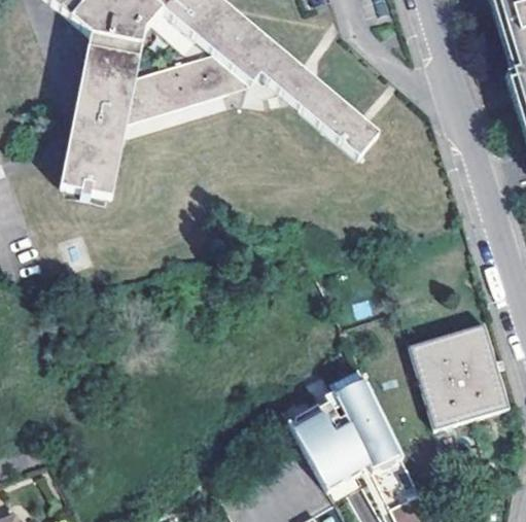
[(43,0),(89,37),(59,193),(78,196),(78,201),(89,204),(90,198),(109,201),(125,126),(226,93),(194,60),(133,78),(141,35),(162,12),(212,54),(249,85),(259,75),(356,159),(377,134),(220,0),(43,0)]
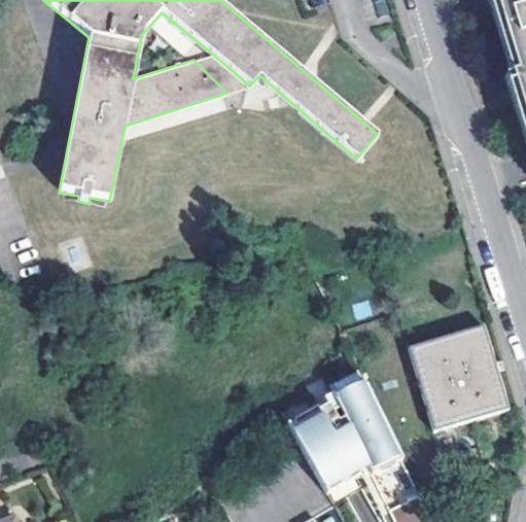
[(507,0),(513,13),(503,15),(522,79),(524,78),(525,82),(525,108),(525,0),(507,0)]
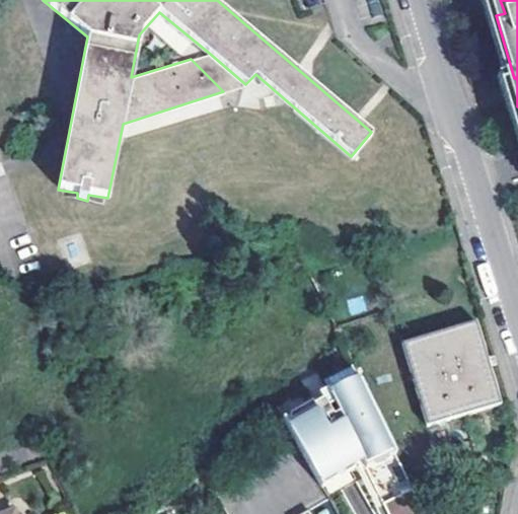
[(191,59),(223,91),(245,84),(209,53),(191,59)]
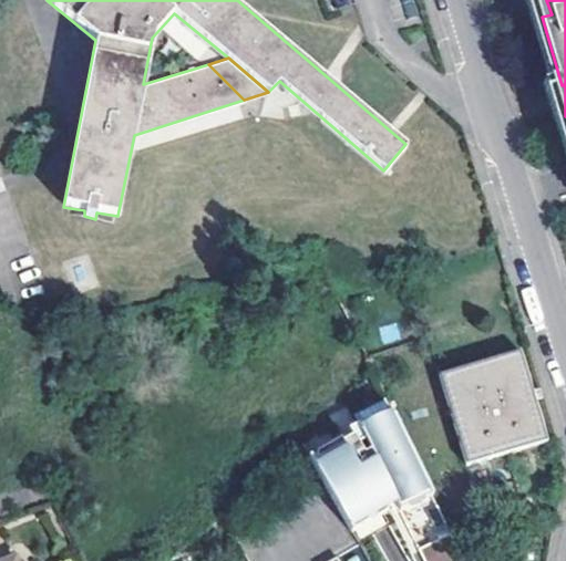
[(440,370),(465,460),(546,437),(520,347),(440,370)]
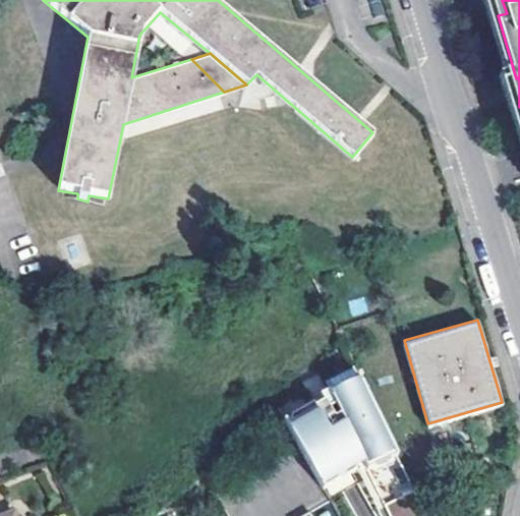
[(368,387),(322,411),(351,463),(361,458),(364,465),(398,448),(368,387)]
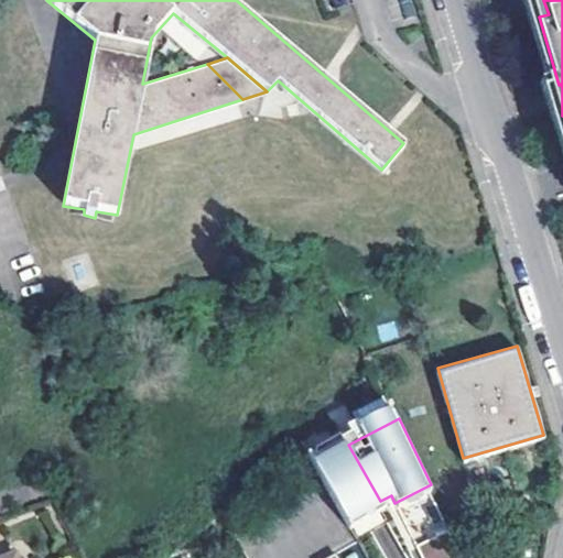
[(339,505),(346,517),(377,502),(380,501),(348,445),(315,462),(339,505)]
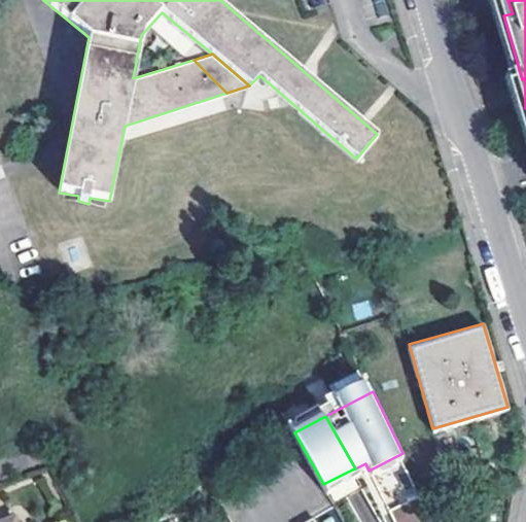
[(352,470),(323,484),(327,491),(356,477),(352,470)]
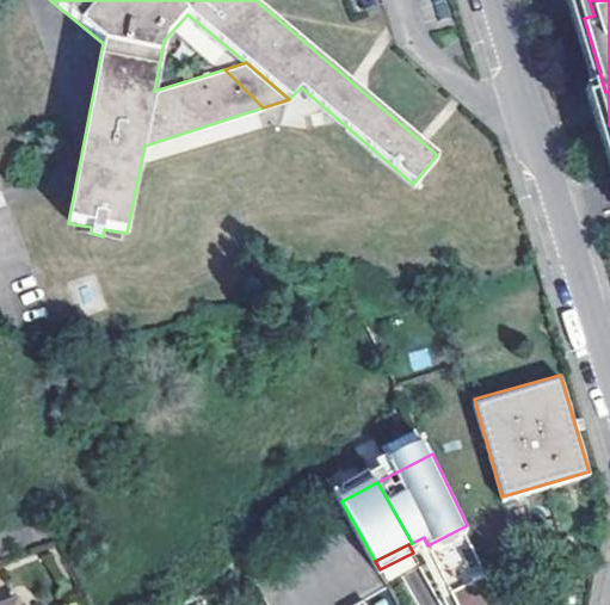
[(487,604),(501,598),(486,566),(450,584),(461,604),(487,604)]
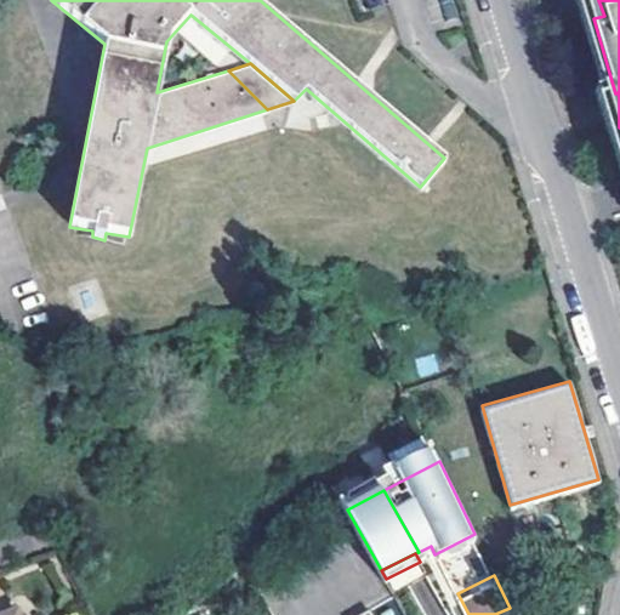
[(0,614),(24,614),(21,604),(0,613),(0,614)]
